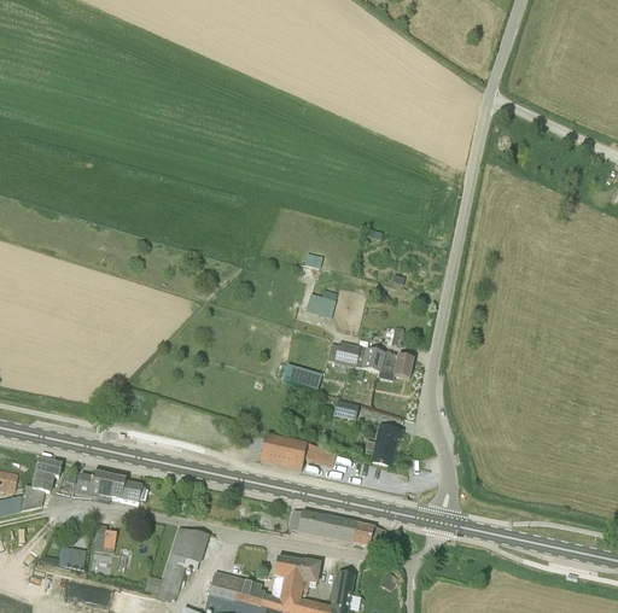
[(322,254),(307,250),(304,261),(320,266),(322,254)]
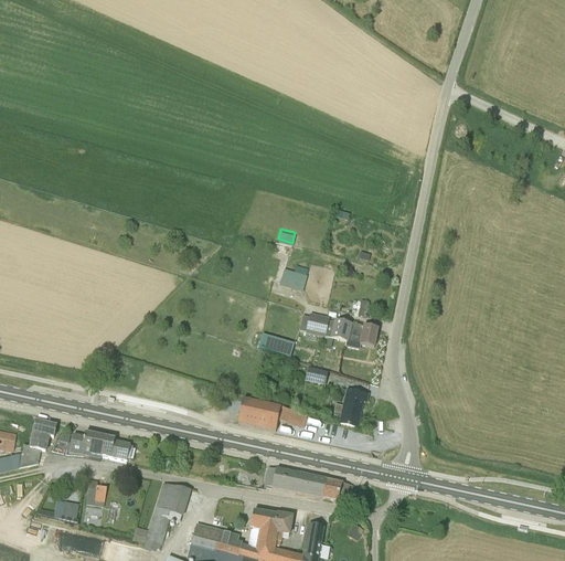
[(360,249),(358,255),(369,257),(370,252),(360,249)]
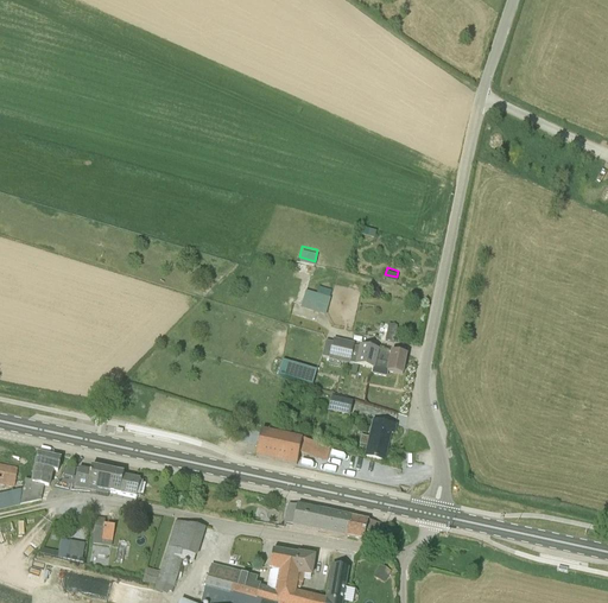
[(306,285),(301,302),(325,310),(333,287),(318,283),(317,289),(306,285)]
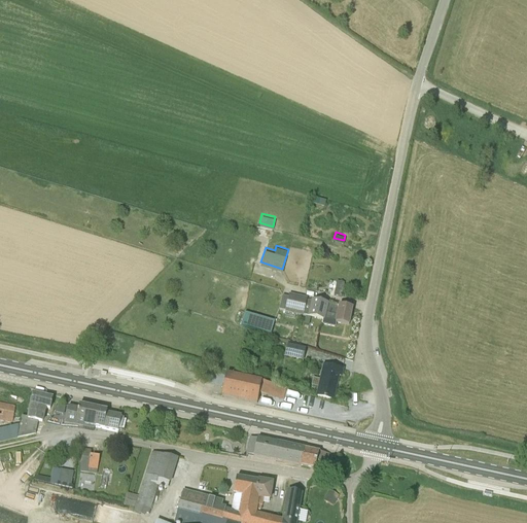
[(344,279),(337,277),(334,291),(341,293),(344,279)]
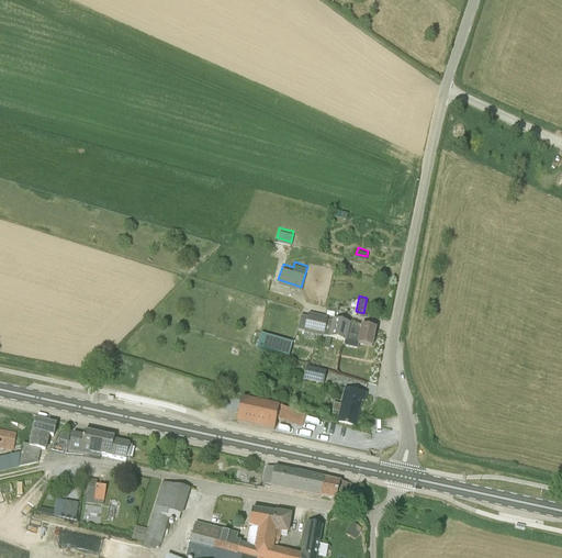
[(307,313),(304,328),(323,333),(326,317),(307,313)]
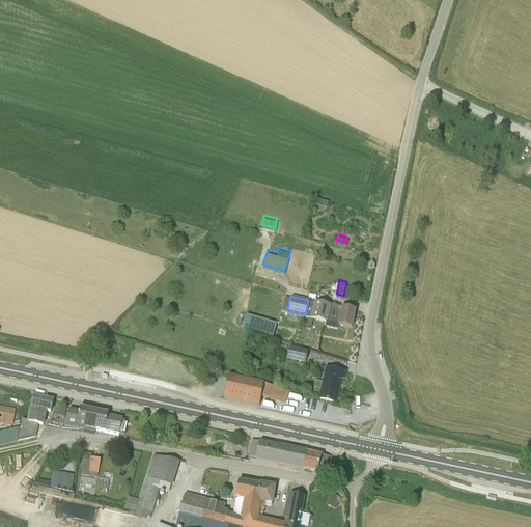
[(315,299),(314,301),(311,315),(326,319),(325,323),(337,326),(338,322),(352,324),(355,307),(341,304),(341,305),(330,302),(315,299)]
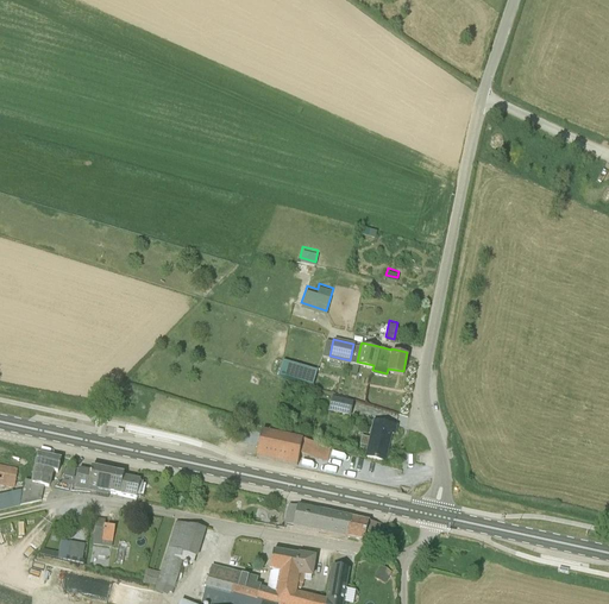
[(318,365),(283,356),(280,370),(314,379),(318,365)]
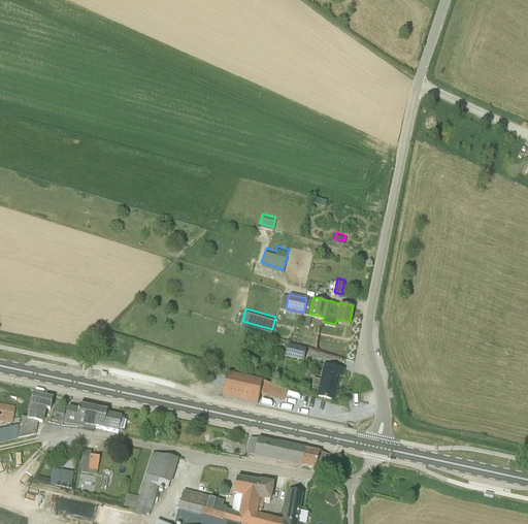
[(288,341),(286,353),(303,357),(305,347),(288,341)]
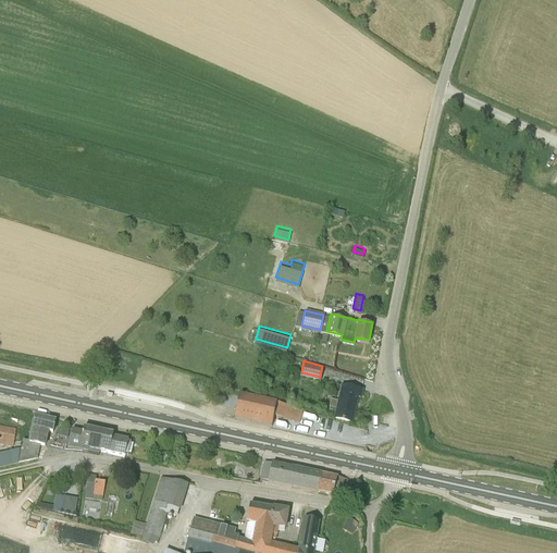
[(337,405),(335,415),(351,418),(357,393),(360,394),(361,386),(343,382),(339,398),(332,396),(330,404),(337,405)]
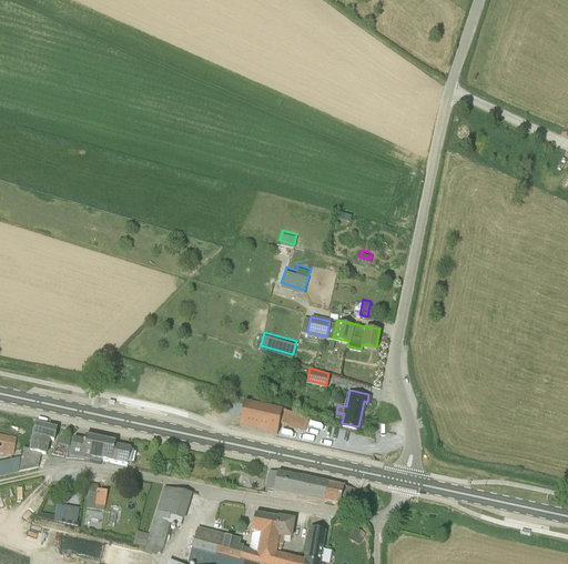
[(308,413),(264,403),(244,399),(239,422),(277,431),(280,421),(305,426),(308,413)]
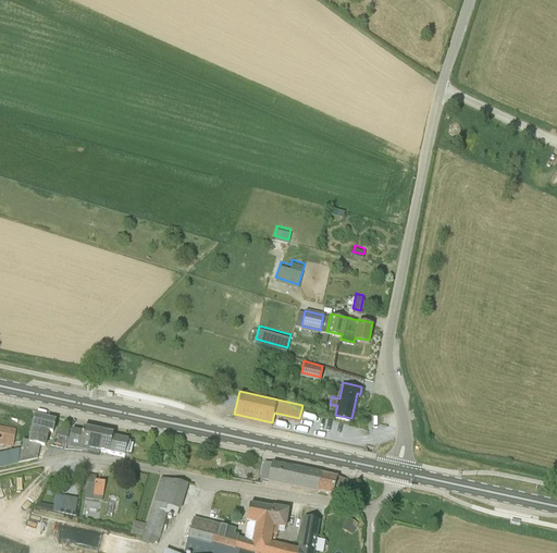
[(49,428),(52,428),(56,417),(35,413),(29,438),(22,437),(17,459),(37,454),(40,441),(46,442),(49,428)]
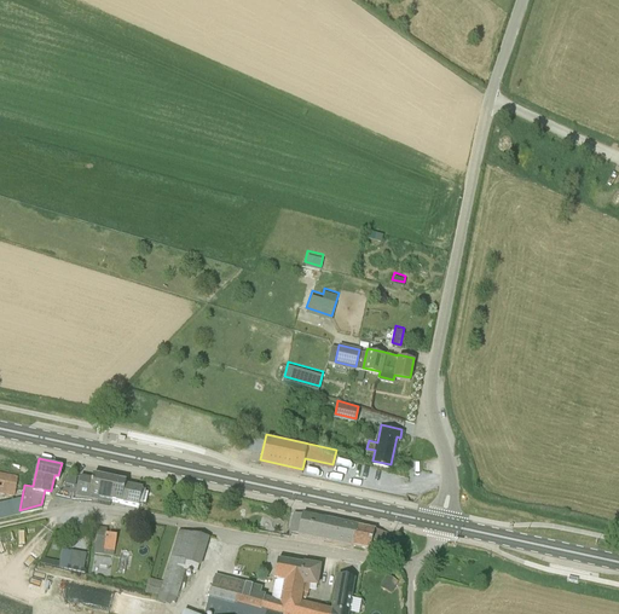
[(0,488),(15,491),(18,473),(0,469),(0,488)]
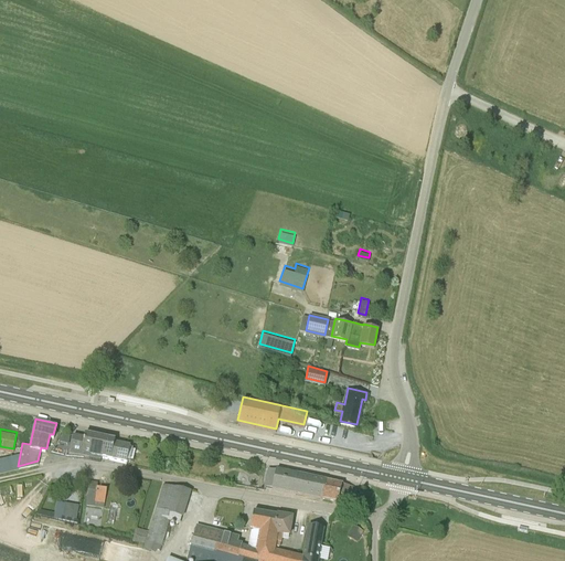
[(99,454),(103,434),(85,431),(84,434),(71,432),(70,436),(61,434),(52,450),(63,452),(65,453),(89,455),(100,457),(100,454),(99,454)]
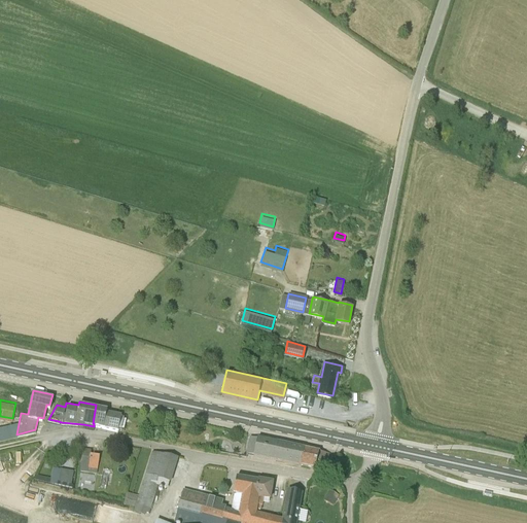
[(93,423),(94,423),(117,428),(121,413),(106,410),(107,407),(96,405),(93,423)]
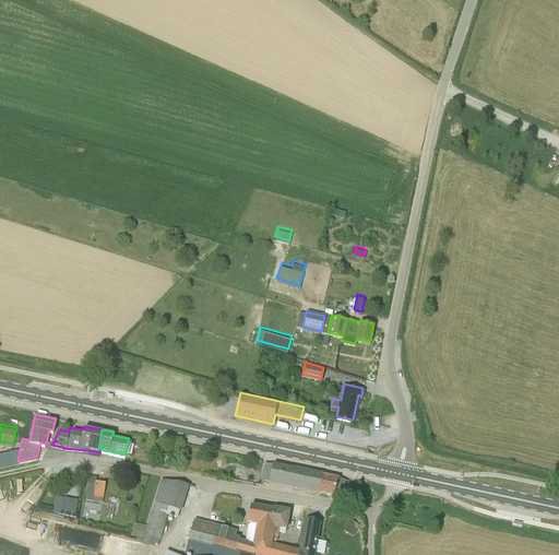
[(0,465),(18,462),(15,450),(0,452),(0,465)]
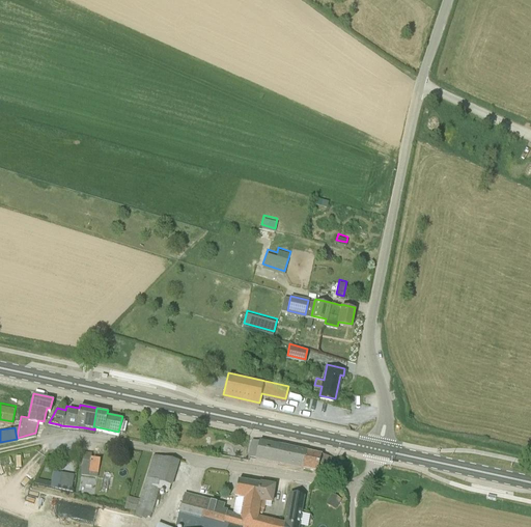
[(301,467),(302,467),(306,448),(305,448),(252,437),(248,455),(301,467)]
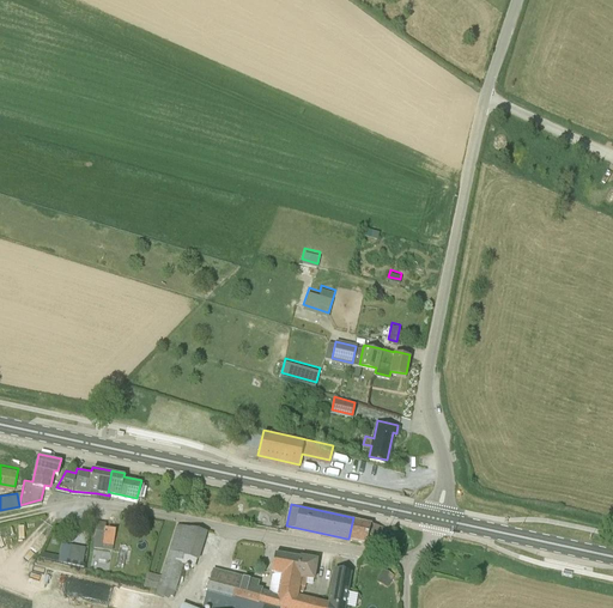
[(365,542),(366,540),(382,543),(387,524),(353,517),(349,539),(365,542)]
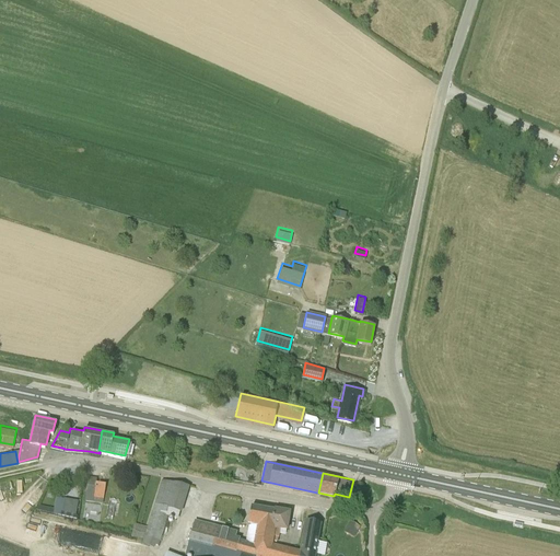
[(84,497),(103,500),(105,482),(95,481),(96,476),(89,474),(84,497)]
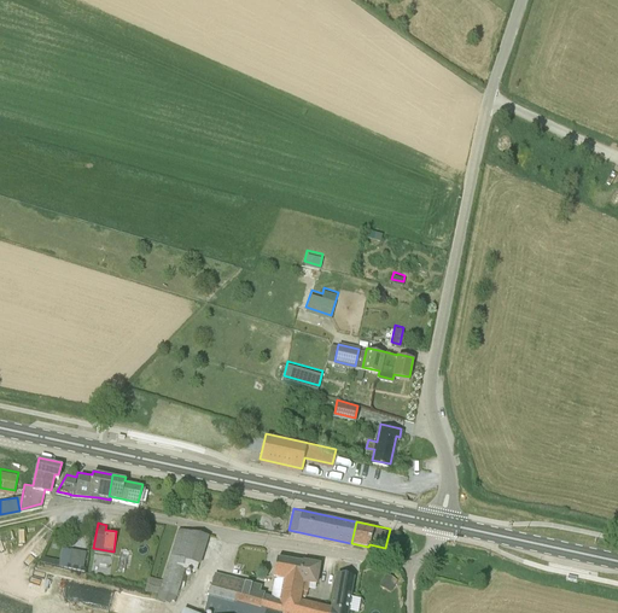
[(209,532),(179,525),(170,553),(188,558),(198,561),(200,561),(209,532)]
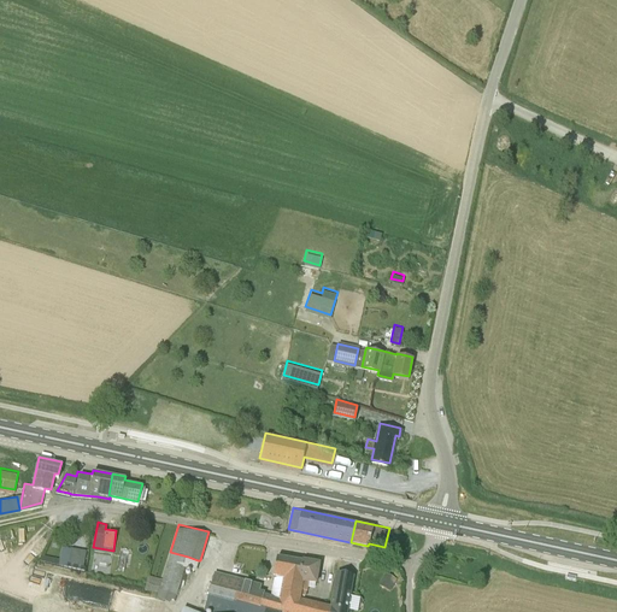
[(86,548),(62,543),(59,559),(59,562),(83,566),(86,548)]
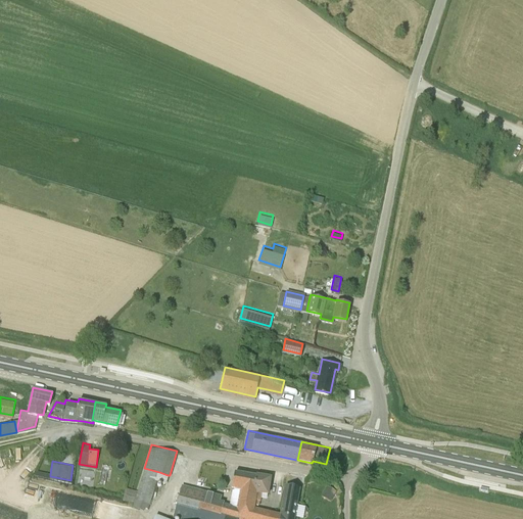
[(99,480),(104,481),(107,470),(101,468),(99,480)]
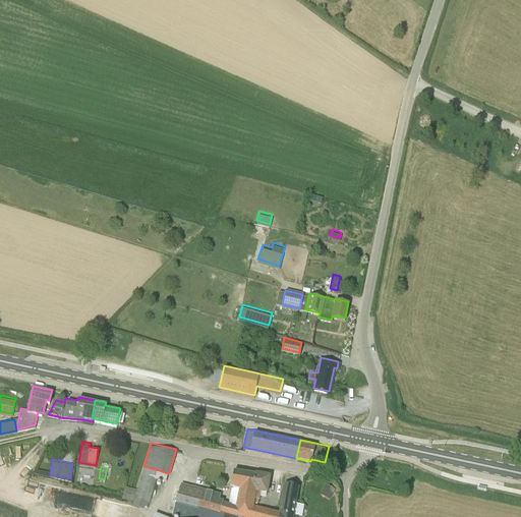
[(156,477),(159,470),(143,466),(131,503),(143,507),(145,504),(147,505),(156,477)]
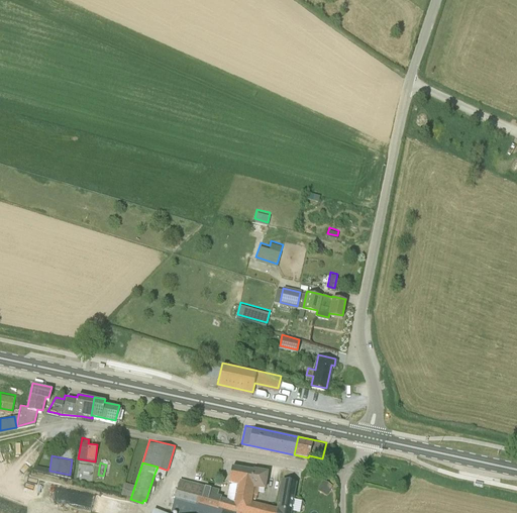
[(223,498),(220,507),(220,508),(222,509),(233,512),(236,497),(250,500),(251,497),(252,493),(249,492),(253,469),(232,465),(228,482),(237,484),(235,501),(234,501),(231,499),(227,496),(227,499),(223,498)]
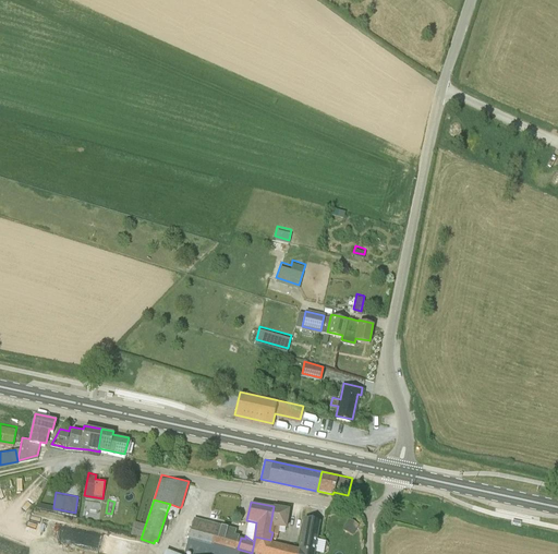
[(179,507),(170,504),(167,512),(177,515),(179,507)]
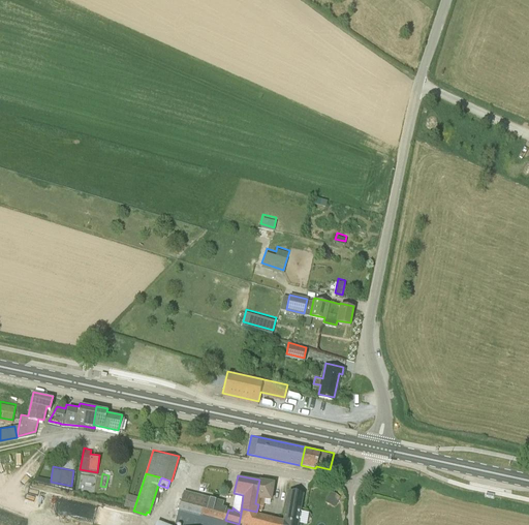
[(265,496),(271,497),(273,482),(259,480),(255,503),(258,504),(257,508),(260,508),(261,504),(262,504),(265,496)]
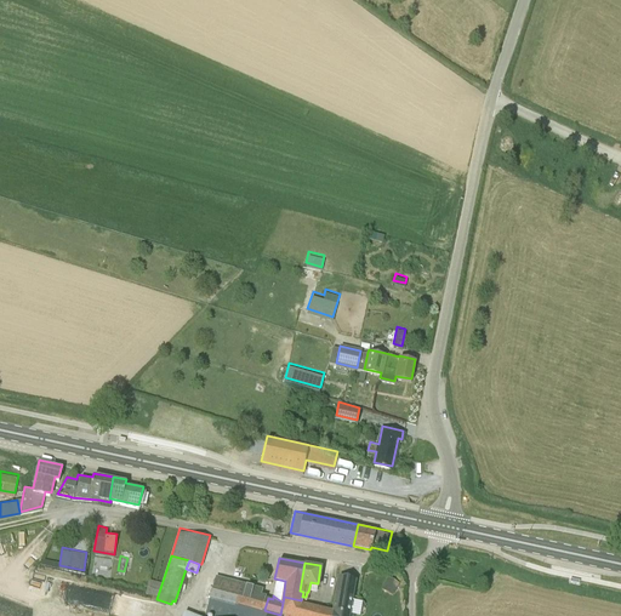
[(381,586),(393,592),(399,580),(388,572),(381,586)]
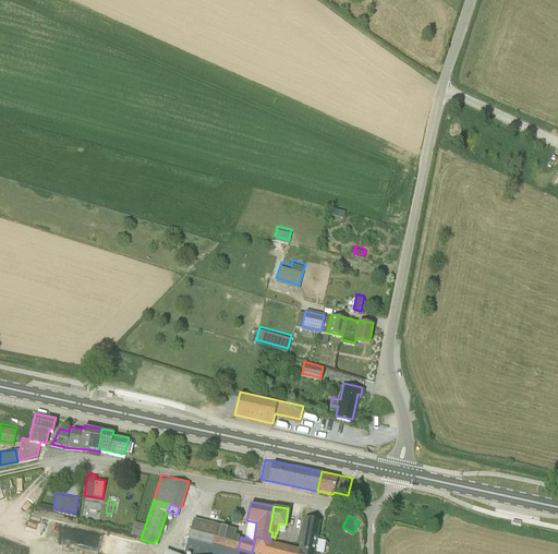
[(300,546),(298,553),(312,553),(319,518),(305,516),(300,546)]
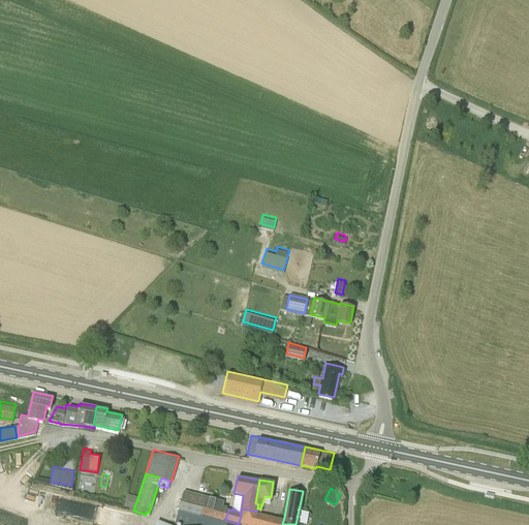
[(190,524),(226,524),(227,521),(225,520),(225,519),(203,513),(204,505),(196,503),(199,493),(183,490),(176,521),(182,523),(190,524)]
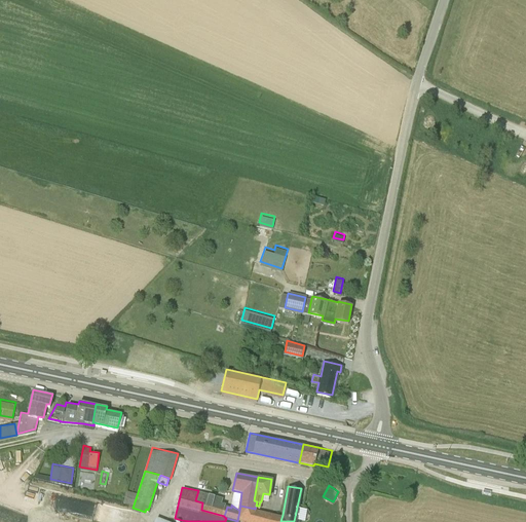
[(224,516),(227,507),(220,505),(220,504),(219,504),(221,496),(205,492),(198,490),(195,500),(202,502),(201,510),(224,516)]
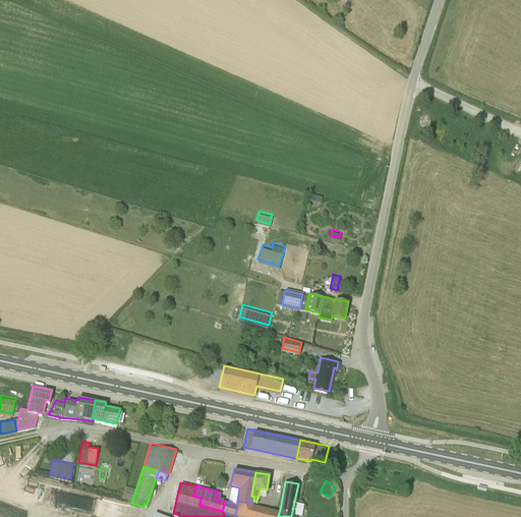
[(256,505),(252,504),(238,501),(235,516),(236,516),(278,516),(280,510),(256,505)]
